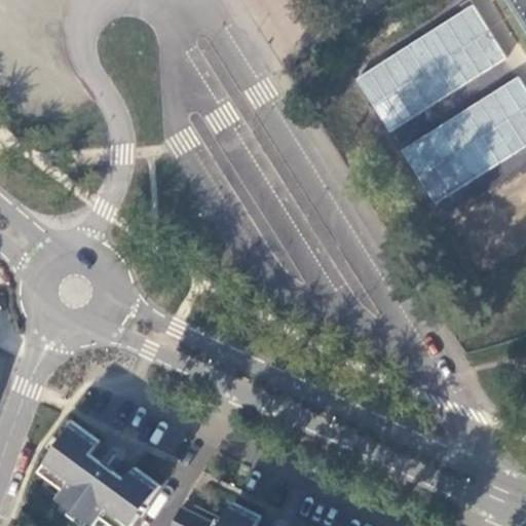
[(525,0),(508,0),(525,29),(525,0)]
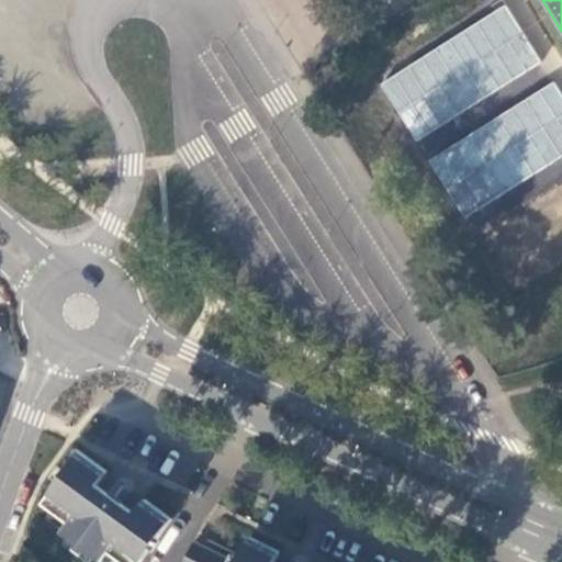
[(380,83),(413,138),(444,121),(436,109),(457,98),(450,86),(430,54),(380,83)]
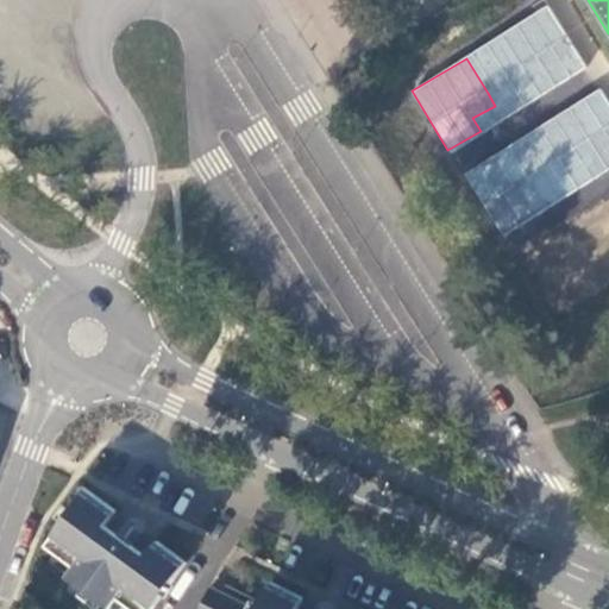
[(608,100),(602,89),(462,170),(500,236),(608,173),(608,100)]
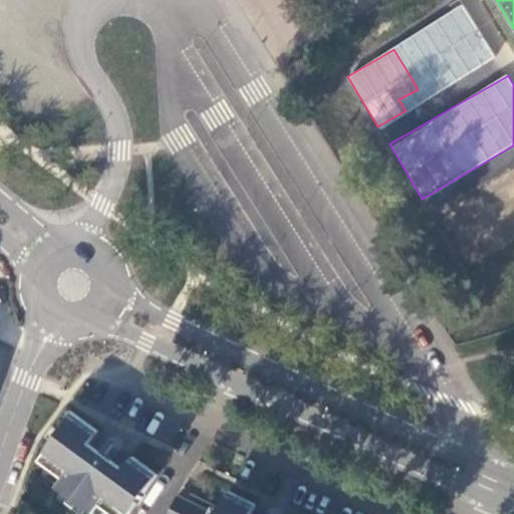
[(41,462),(64,479),(58,488),(94,513),(100,506),(110,513),(130,513),(158,476),(134,459),(122,474),(88,450),(100,433),(72,414),(62,428),(64,429),(41,462)]
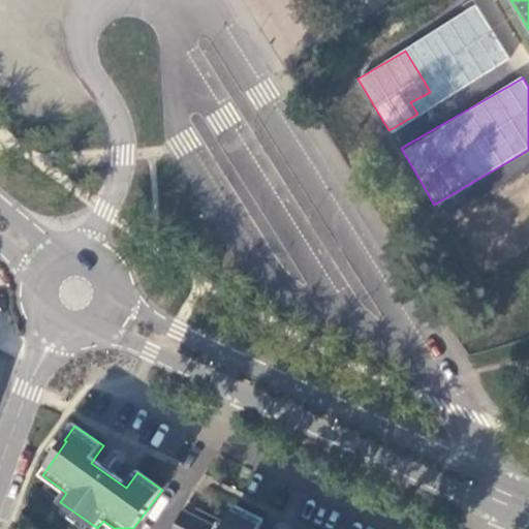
[(260,528),(265,521),(236,506),(224,528),(220,528),(193,516),(184,511),(175,528),(260,528)]
